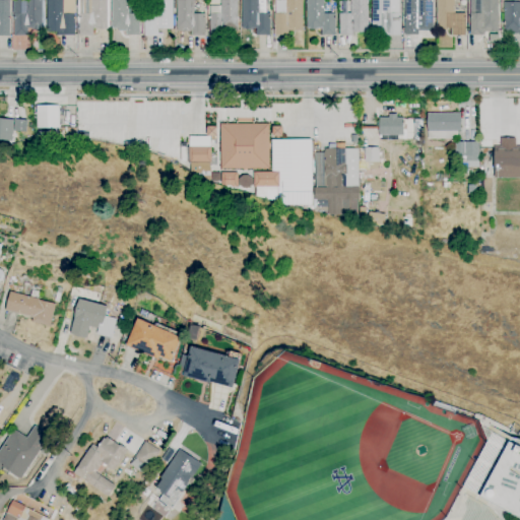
[(10,0),(10,37),(0,37),(0,0),(10,0)]
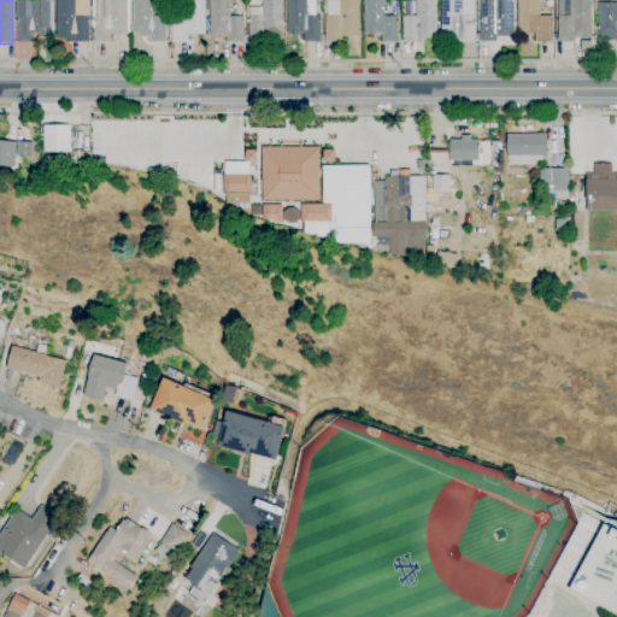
[(51,0),(51,34),(48,34),(48,36),(40,36),(40,34),(34,34),(34,42),(17,42),(17,17),(16,17),(17,0),(51,0)]
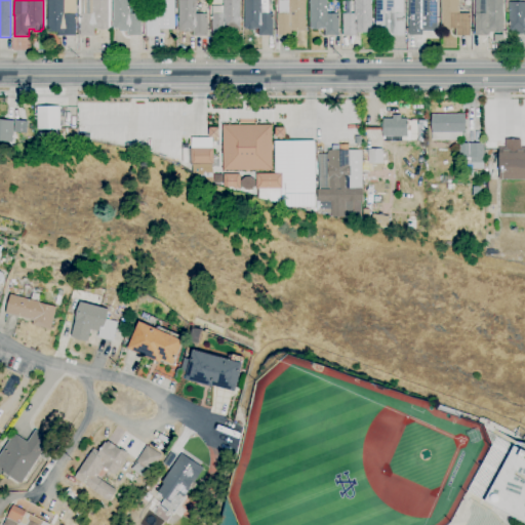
[(75,0),(75,36),(57,36),(57,33),(47,33),(47,0),(75,0)]
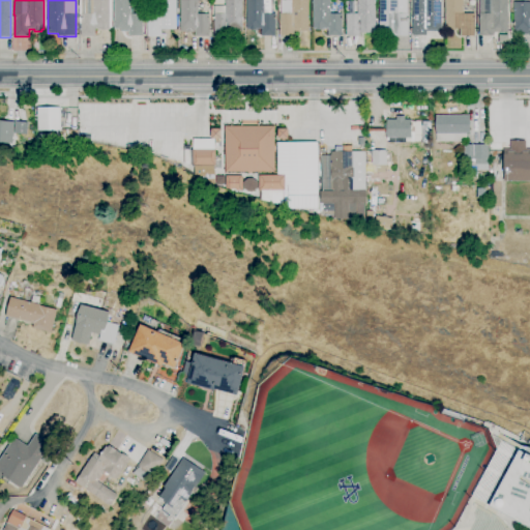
[(110,0),(110,30),(106,30),(106,31),(104,31),(101,31),(101,30),(99,30),(99,29),(95,30),(95,36),(81,37),(81,35),(79,35),(79,31),(82,31),(81,15),(92,15),(92,0),(110,0)]
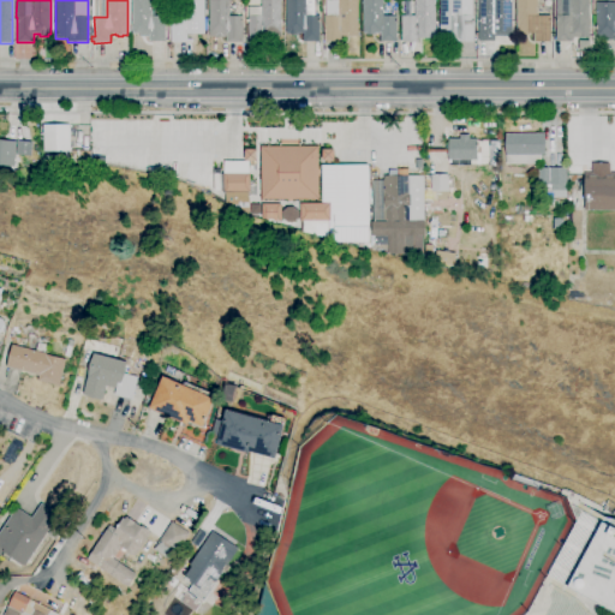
[(166,42),(149,42),(149,37),(139,37),(139,34),(132,34),(132,0),(153,0),(153,11),(155,11),(155,17),(166,17),(166,42)]
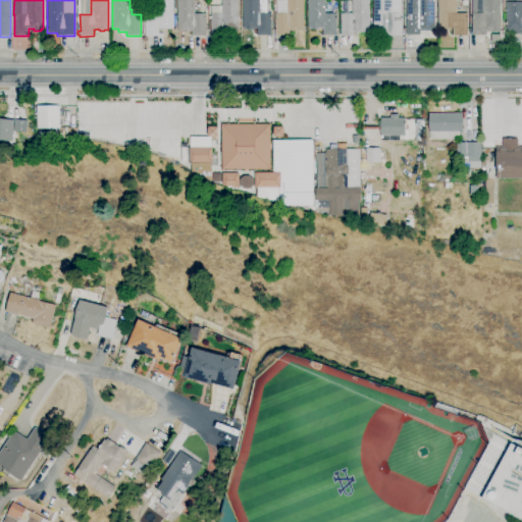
[(159,33),(159,34),(163,34),(163,36),(146,37),(145,14),(156,14),(156,0),(175,0),(176,12),(173,12),(173,30),(172,30),(172,32),(159,33)]
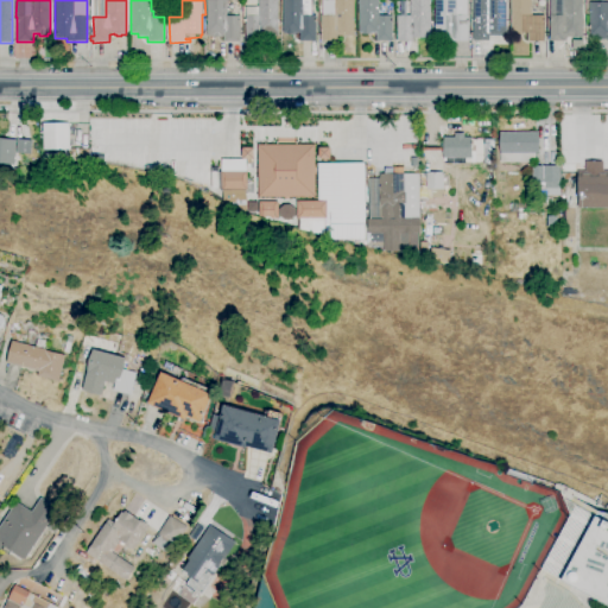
[(240,42),(225,42),(225,37),(222,37),(222,38),(213,37),(207,37),(207,0),(227,0),(227,17),(240,17),(240,42)]
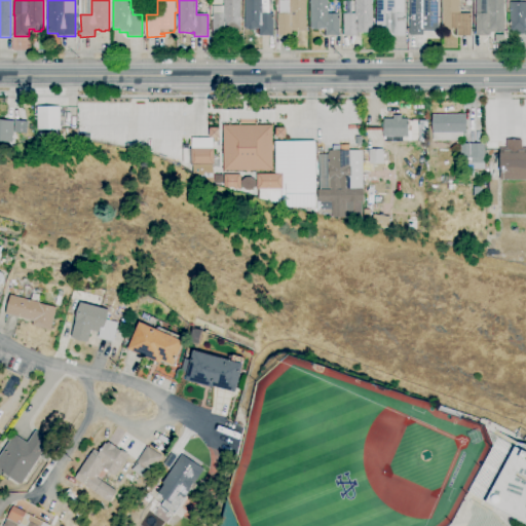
[(226,36),(213,36),(213,29),(212,29),(212,26),(210,26),(210,12),(212,12),(212,6),(224,6),(224,0),(240,0),(240,31),(226,31),(226,36)]
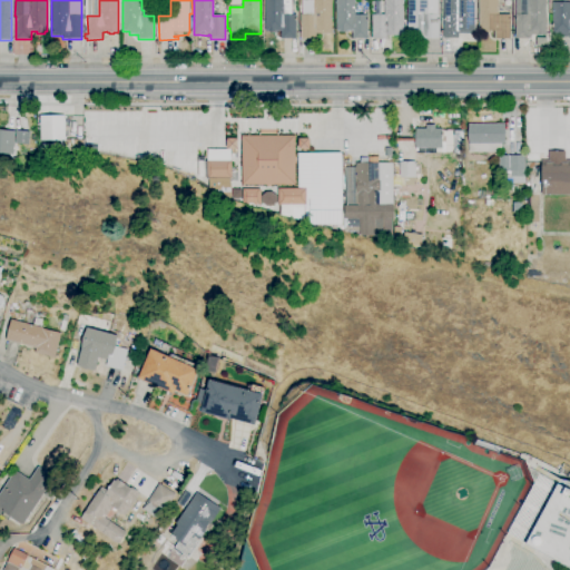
[(296,39),(281,39),(281,31),(265,31),(265,0),(292,0),(292,15),(296,15),(296,39)]
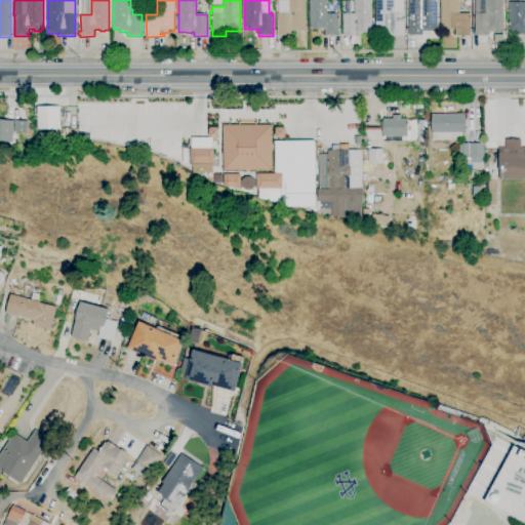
[(291,36),(278,36),(278,13),(278,0),(306,0),(306,32),(291,32),(291,36)]
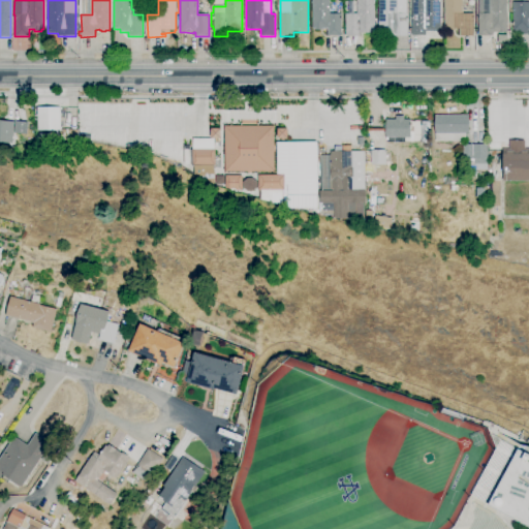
[(341,36),(328,36),(328,29),(322,29),(322,31),(316,31),(316,29),(313,29),(313,0),(330,0),(330,13),(341,13),(341,36)]
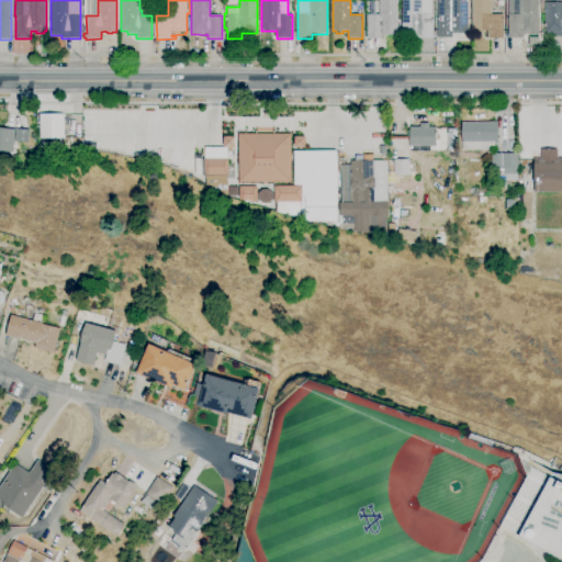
[(382,38),(367,38),(367,15),(379,15),(379,0),(398,0),(398,35),(382,35),(382,38)]
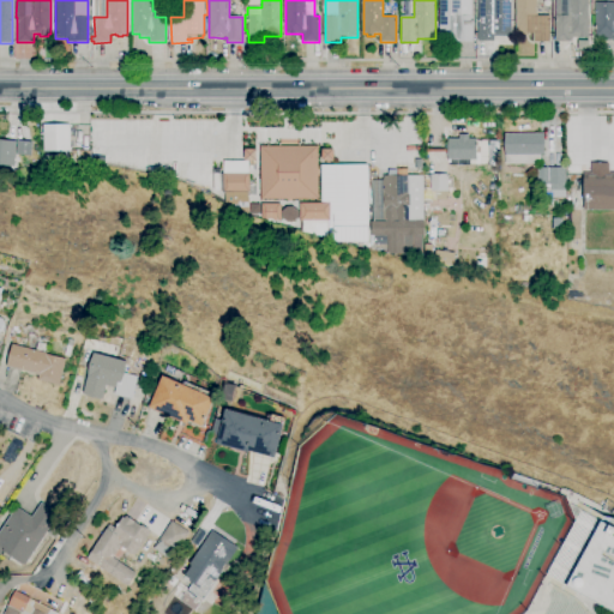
[(473,42),(453,42),(453,38),(439,38),(439,20),(438,20),(438,14),(439,14),(439,0),(474,0),(474,17),(473,42)]
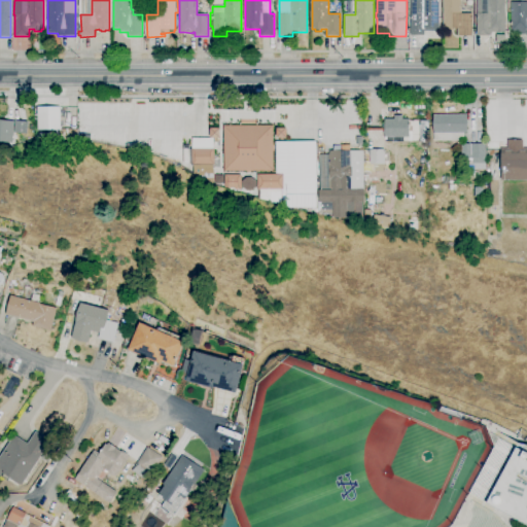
[(424,36),(411,36),(410,0),(438,0),(438,31),(424,32),(424,36)]
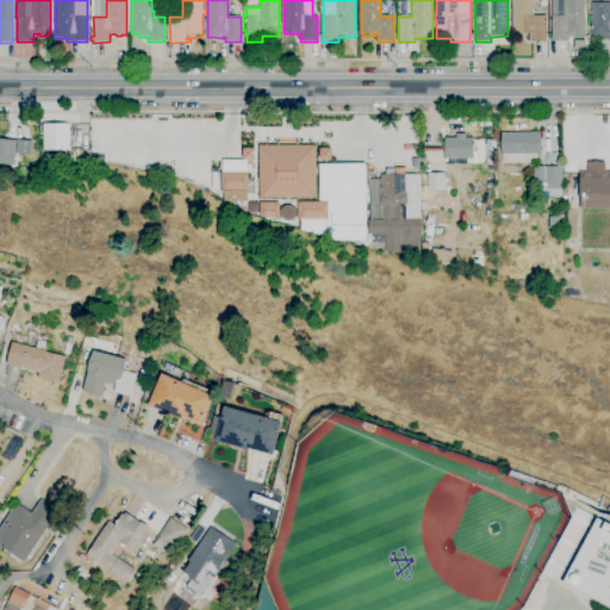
[(546,42),(530,42),(530,33),(528,33),(528,36),(521,36),(521,33),(512,33),(512,0),(533,0),(534,16),(546,16),(546,42)]
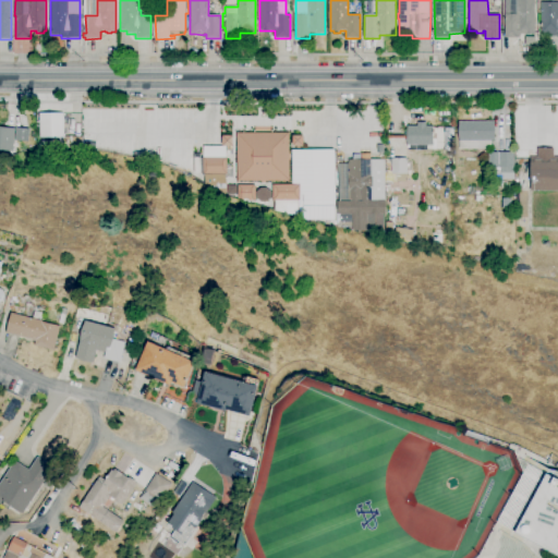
[(519,38),(505,38),(505,0),(534,0),(534,35),(519,35),(519,38)]
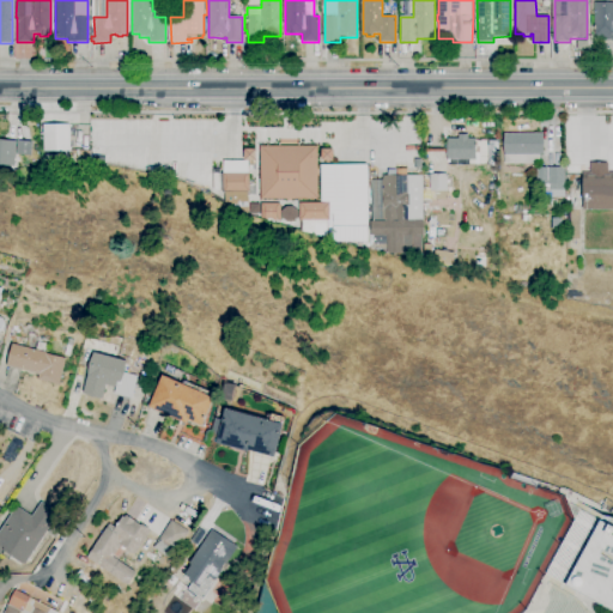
[(612,42),(612,41),(595,41),(595,30),(594,30),(594,26),(595,26),(595,2),(612,2),(612,42)]
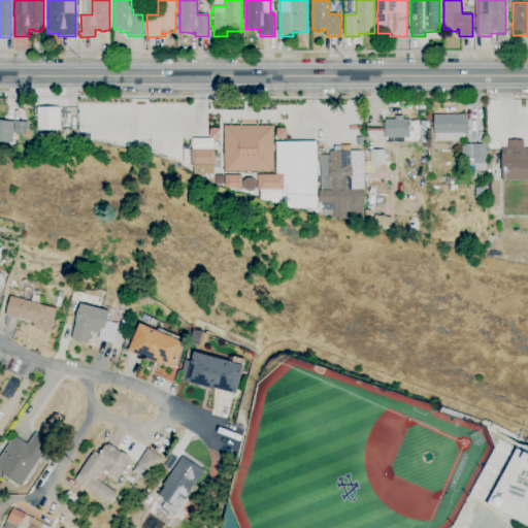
[(37,131),(36,107),(60,107),(60,130),(37,131)]
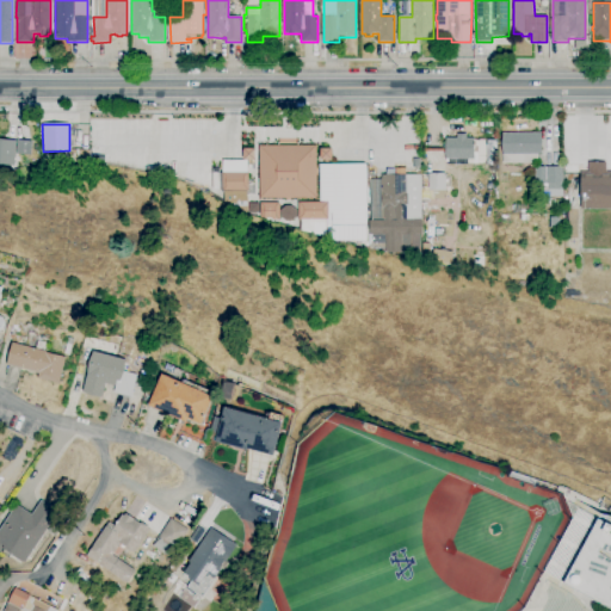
[(503,164),(503,134),(541,134),(542,155),(537,155),(537,164),(503,164)]
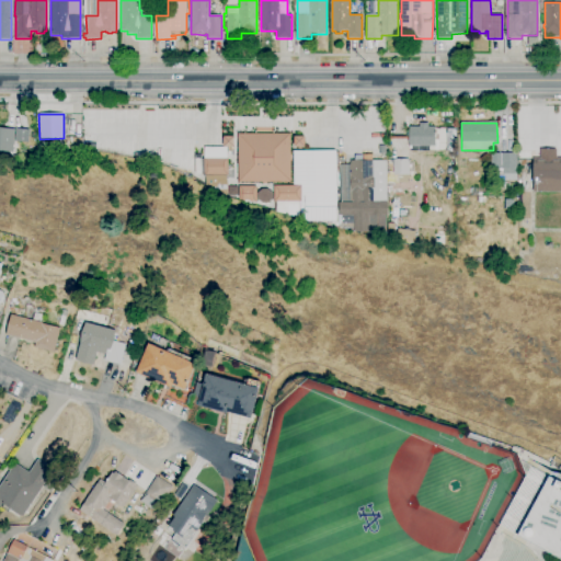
[(435,147),(409,147),(409,137),(407,137),(407,132),(409,132),(409,127),(419,127),(419,124),(427,124),(427,127),(435,127),(435,147)]
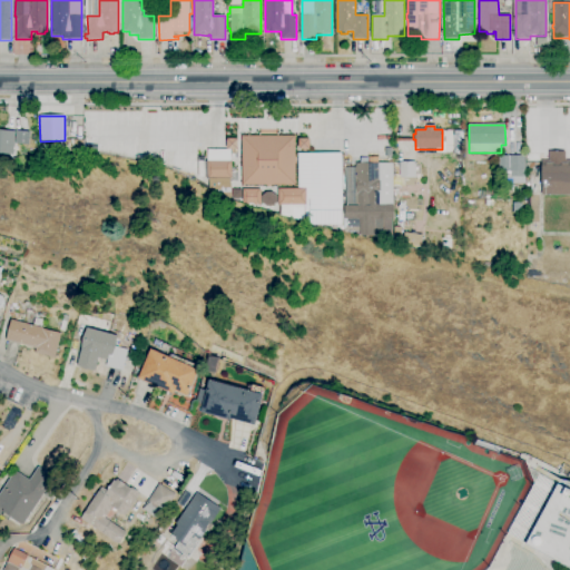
[(0,129),(15,131),(12,155),(0,153),(0,129)]
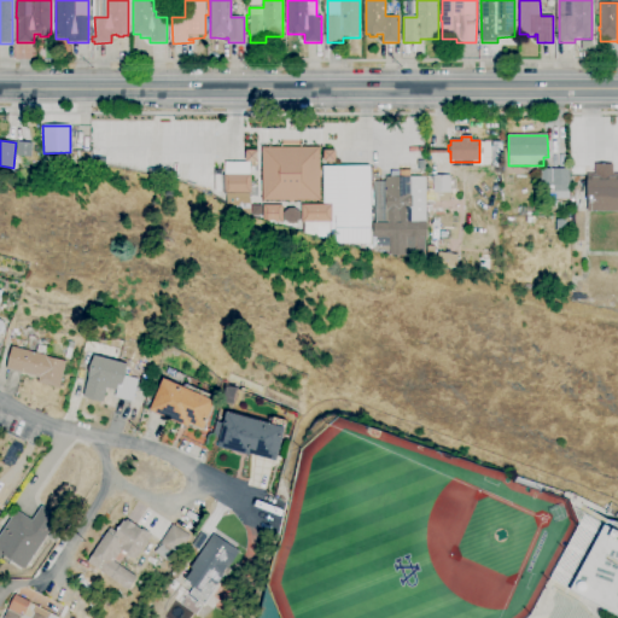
[(260,147),(261,200),(319,200),(318,147),(260,147)]
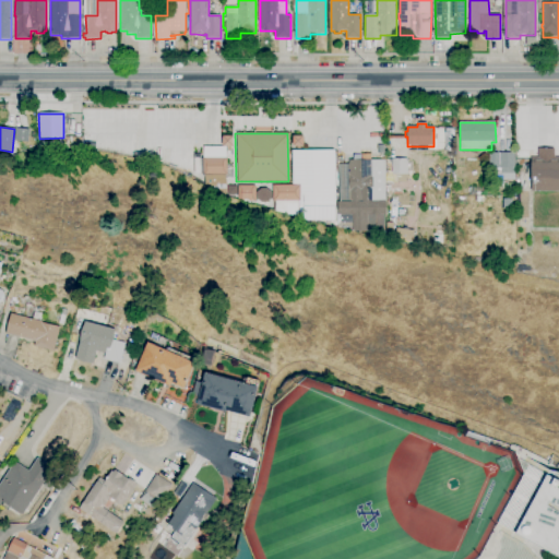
[(225,175),(224,146),(201,147),(202,175),(225,175)]
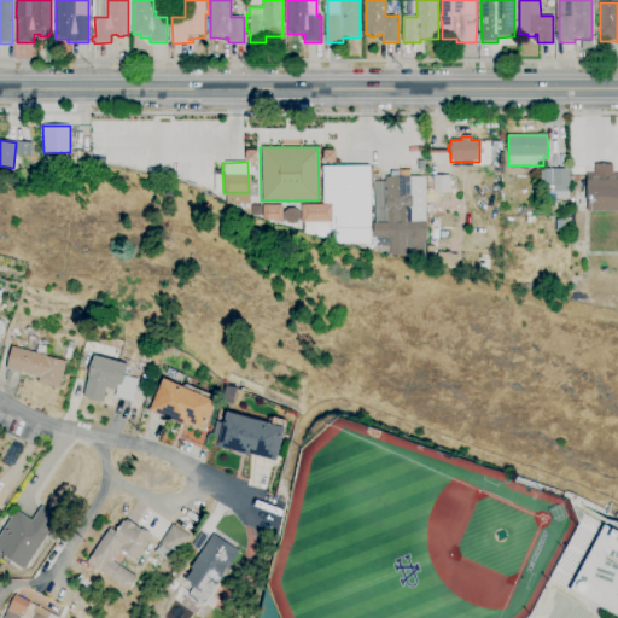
[(617,213),(587,213),(587,175),(595,175),(595,164),(612,164),(613,175),(617,175),(617,213)]
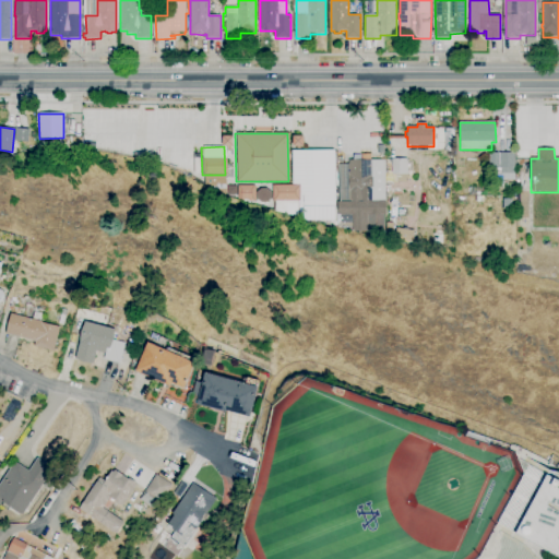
[(501,175),(501,169),(499,169),(499,166),(488,167),(488,154),(514,153),(514,175),(501,175)]
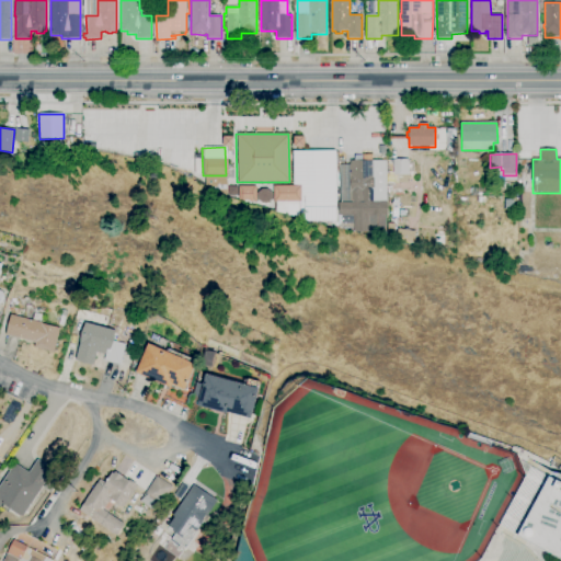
[(351,203),(350,161),(363,161),(362,155),(371,155),(371,160),(374,160),(374,202),(351,203)]
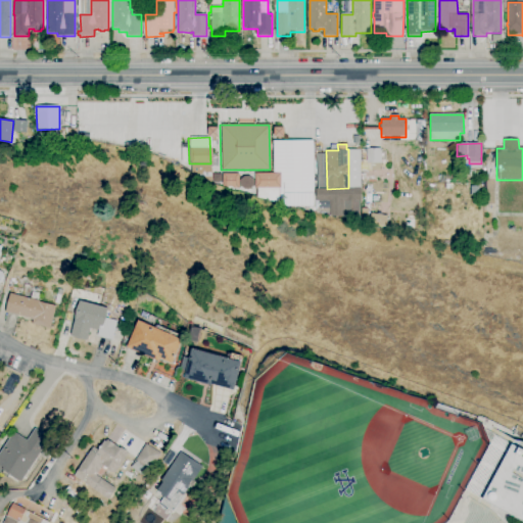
[(381,163),(366,163),(366,148),(381,148),(381,163)]
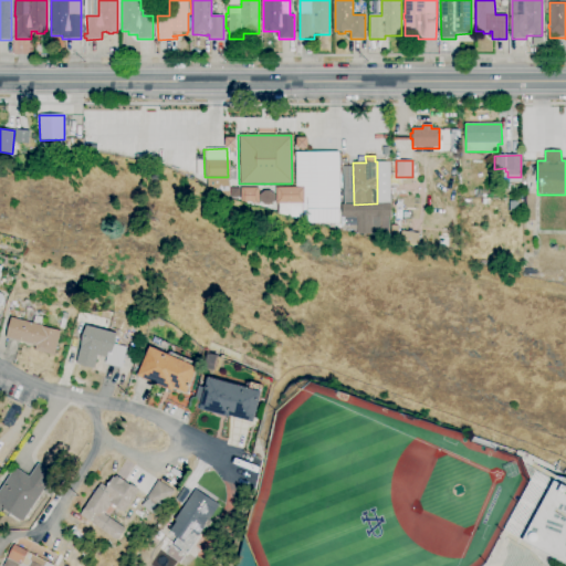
[(227,177),(205,178),(205,191),(227,190),(227,177)]
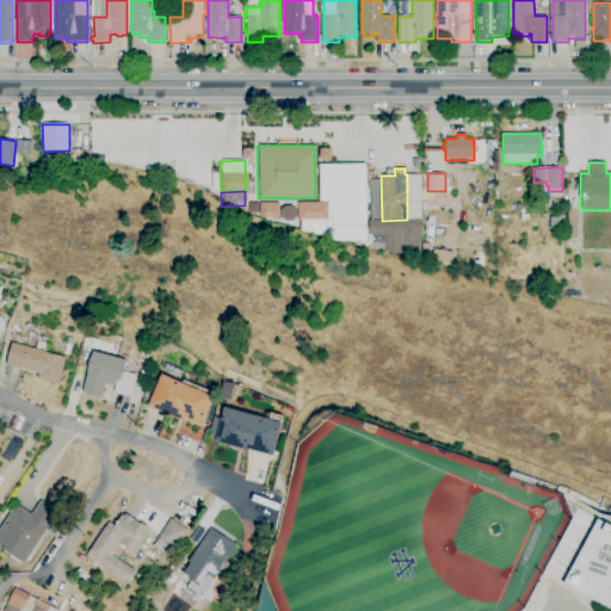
[(327,203),(296,202),(295,220),(326,221),(327,203)]
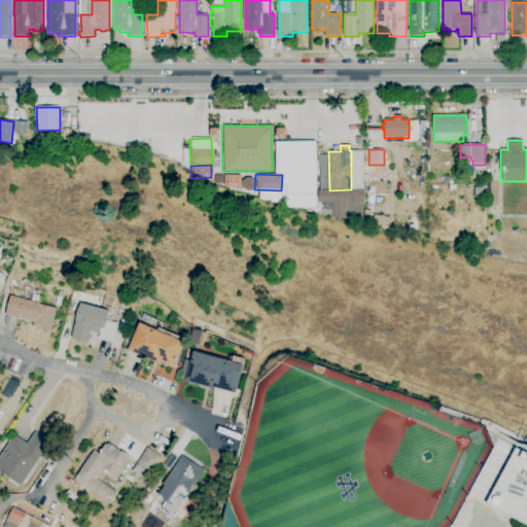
[(222,176),(222,189),(253,188),(252,176),(222,176)]
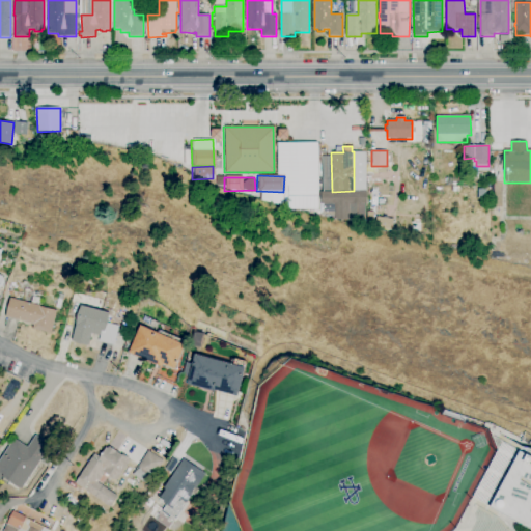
[(478,199),(477,190),(485,189),(486,198),(478,199)]
